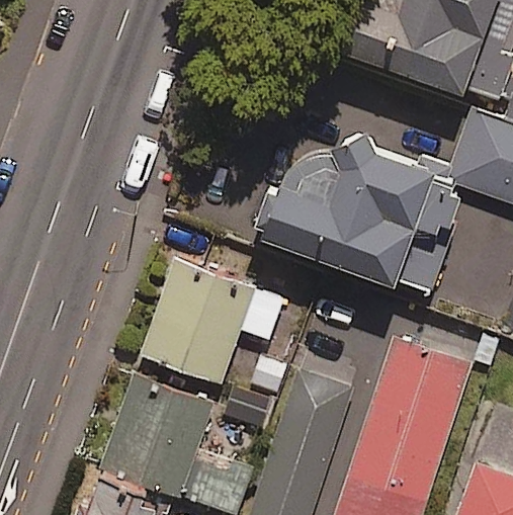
[(512,0),(364,0),(349,56),(499,100),(512,52),(512,0)]
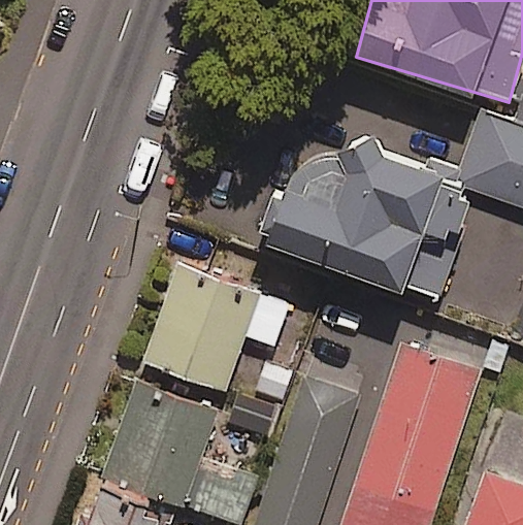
[(472,191),(395,164),(371,128),(286,98),(239,232),(435,300),(472,191)]
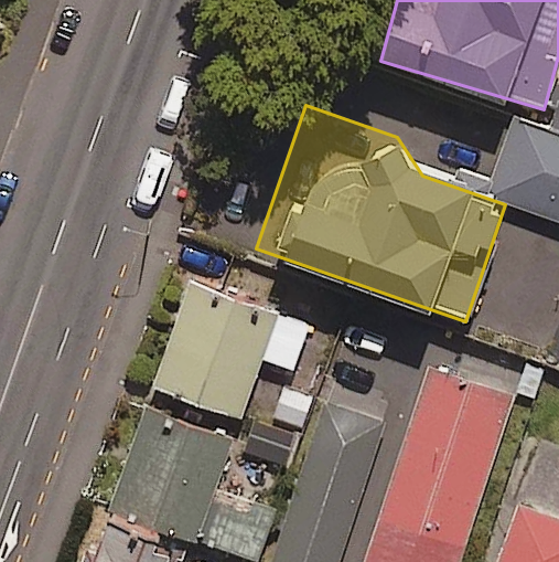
[(558,114),(552,131),(515,118),(487,197),(558,222),(558,114)]
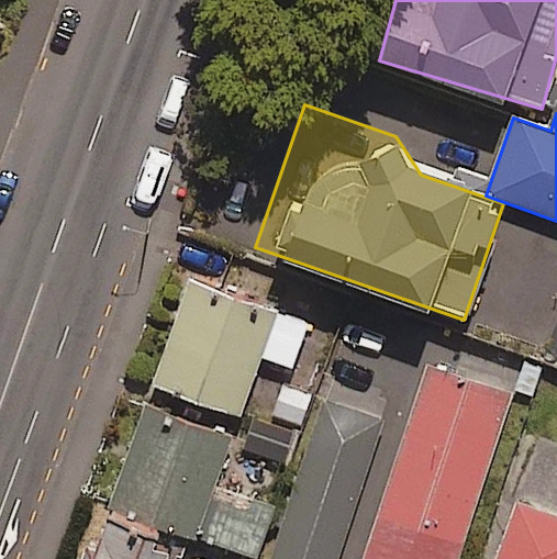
[(314,328),(197,287),(160,390),(247,421),(268,362),(299,372),(314,328)]
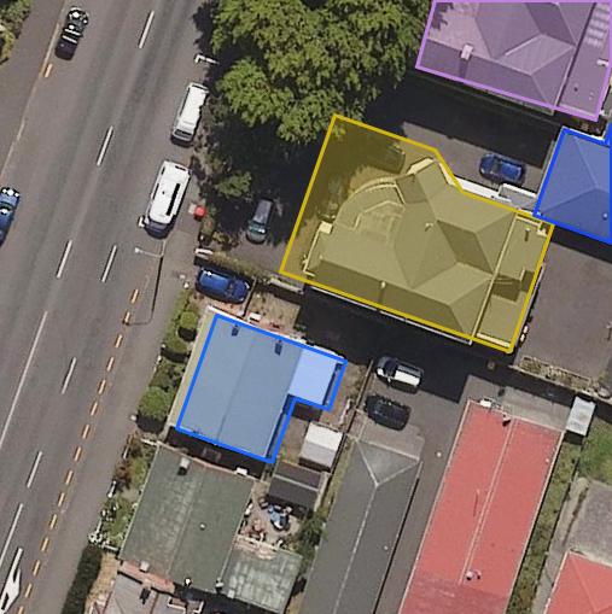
[(563,436),(468,404),(412,578),(400,613),(503,613),(507,607),(563,436)]
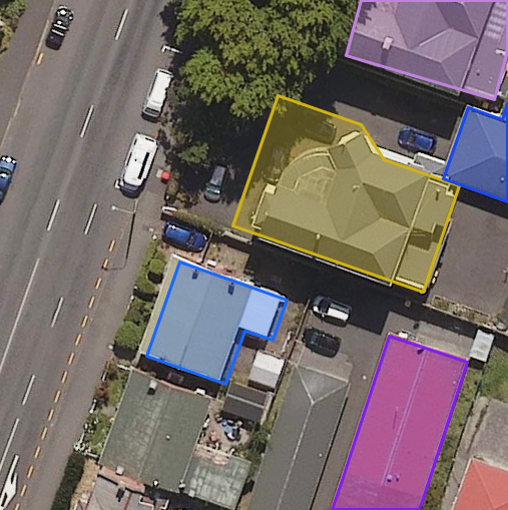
[(291,363),(265,355),(256,386),(282,393),(291,363)]
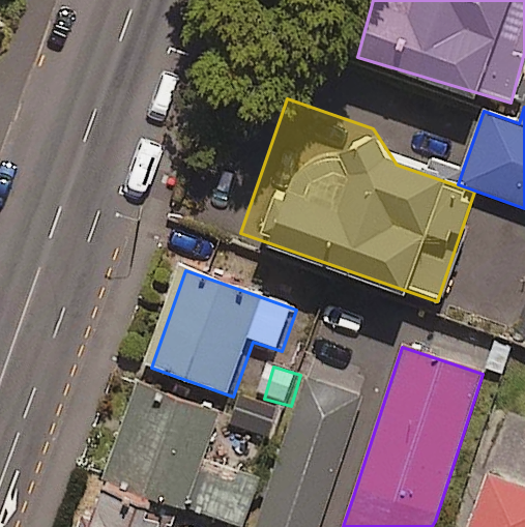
[(137,382),(103,480),(112,484),(159,501),(234,526),(249,526),(265,481),(208,462),(226,413),(137,382)]
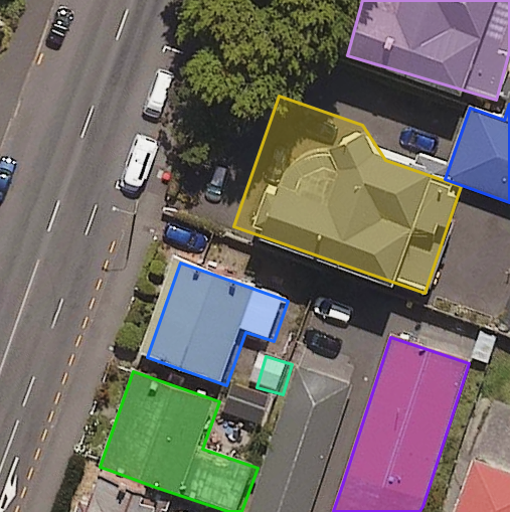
[(509,475),(473,462),(453,511),(509,511),(509,475)]
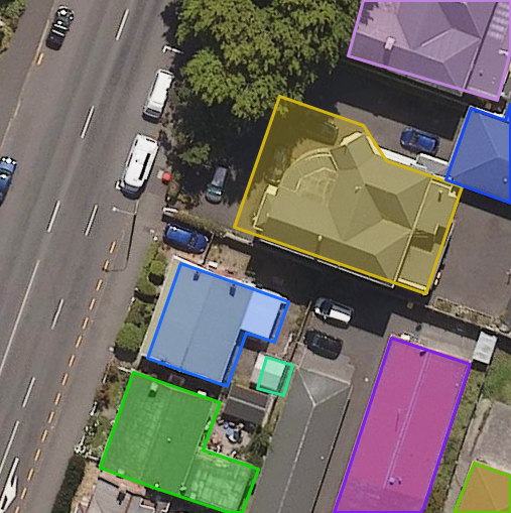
[(149,506),(155,488),(109,471),(96,508),(80,503),(76,512),(158,512),(159,510),(149,506)]
